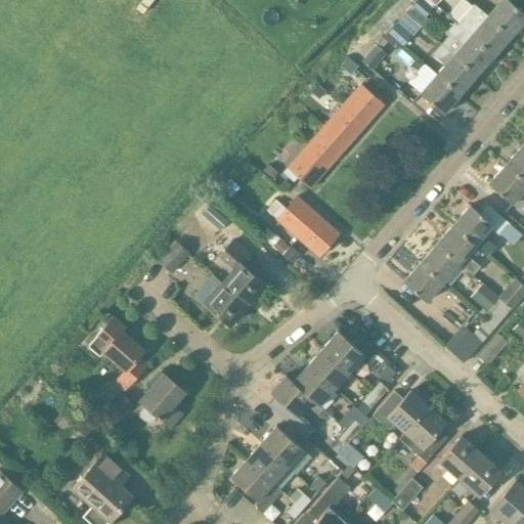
[(423,0),(417,0),(411,6),(424,17),(433,8),(423,0)]
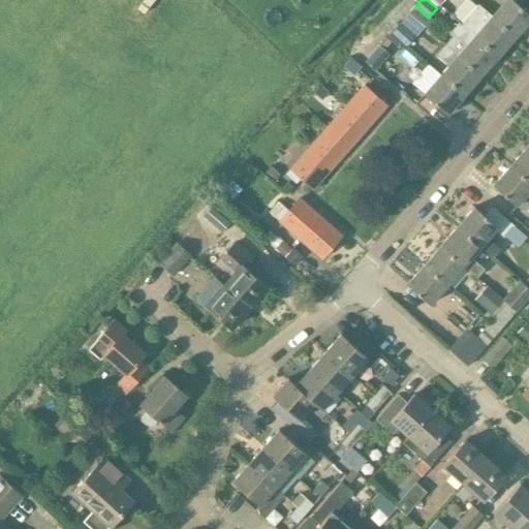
[(505,0),(492,16),(492,17),(516,37),(528,21),(528,13),(523,8),(526,5),(520,0),(505,0)]
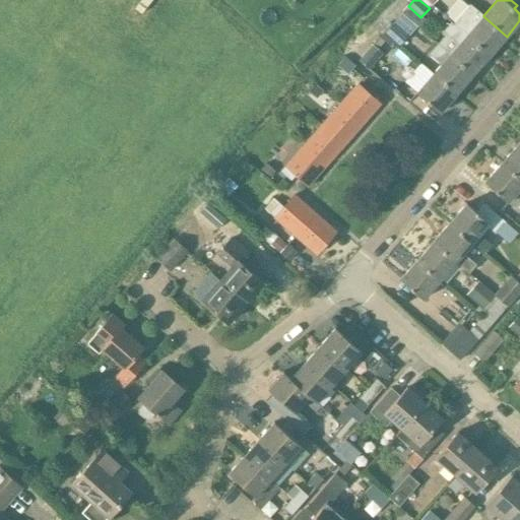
[(470,4),(453,23),(490,56),(507,37),(483,16),(483,15),(470,4)]
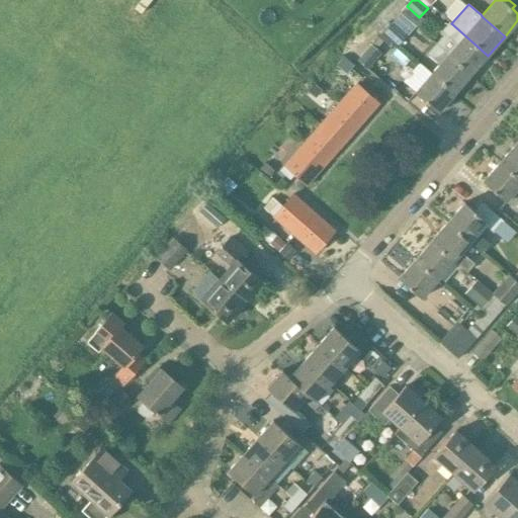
[(392,22),(383,31),(399,45),(407,35),(392,22)]
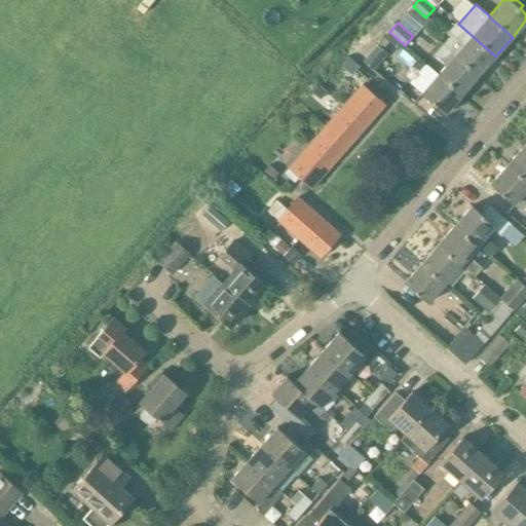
[(451,34),(443,44),(455,54),(455,55),(478,77),(495,57),(458,24),(456,23),(448,32),(451,34)]
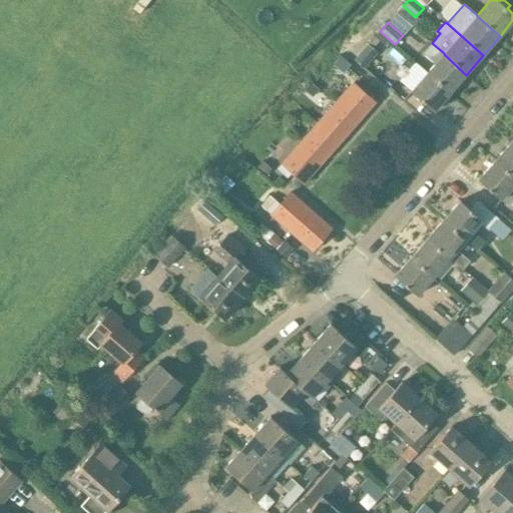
[(354,59),(364,68),(378,52),(368,43),(354,59)]
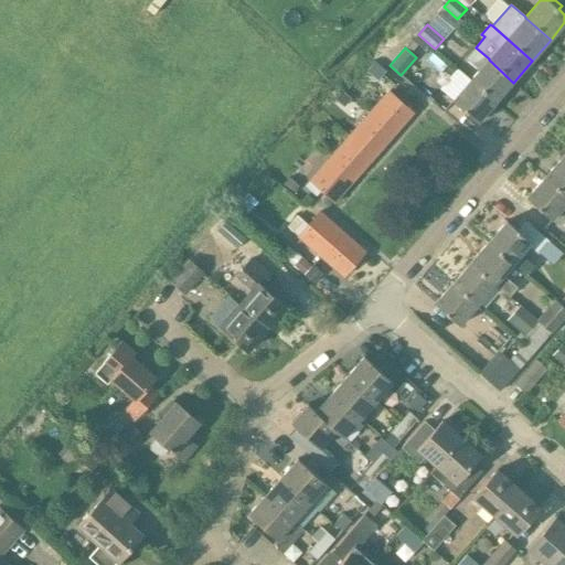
[(466,59),(479,70),(471,80),(496,102),(513,83),(489,60),(489,59),(476,48),(466,59)]
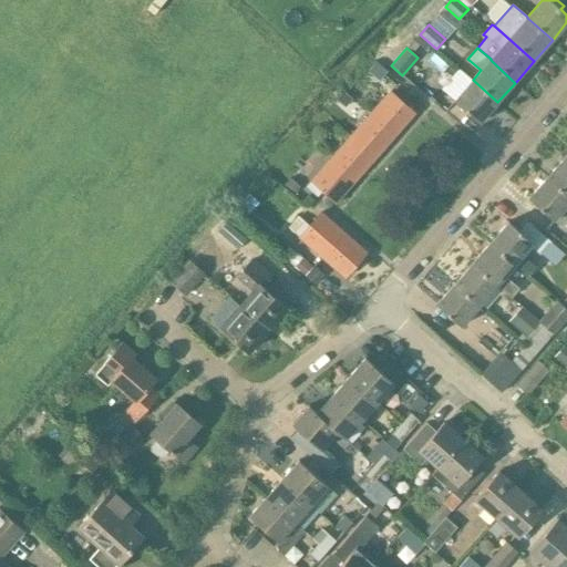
[(385,71),(375,62),(368,71),(378,80),(385,71)]
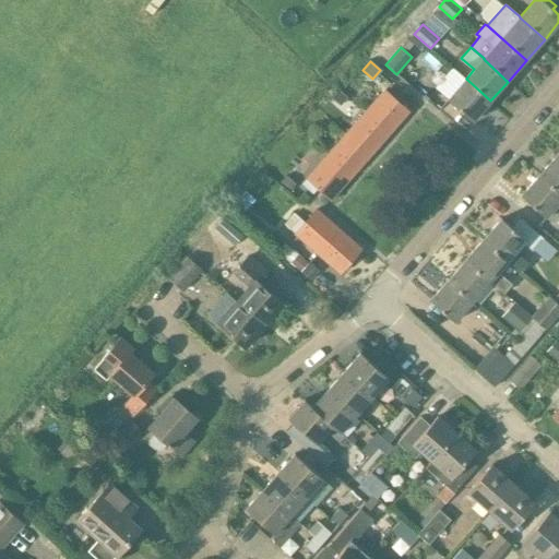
[(490,100),(466,79),(448,99),(473,121),(490,100)]
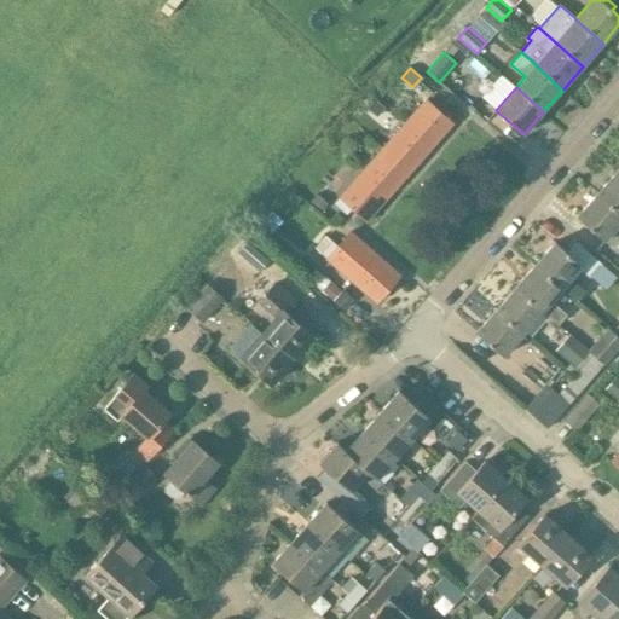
[(404,125),(431,148),(452,123),(426,100),(404,125)]
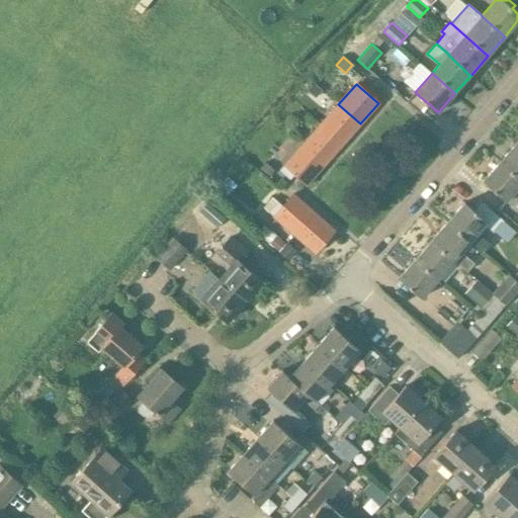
[(321,124),(343,144),(360,123),(338,104),(321,124)]
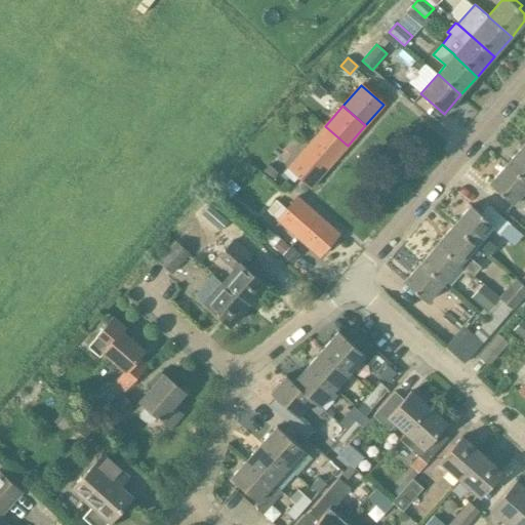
[(308,147),(329,166),(348,146),(325,126),(308,147)]
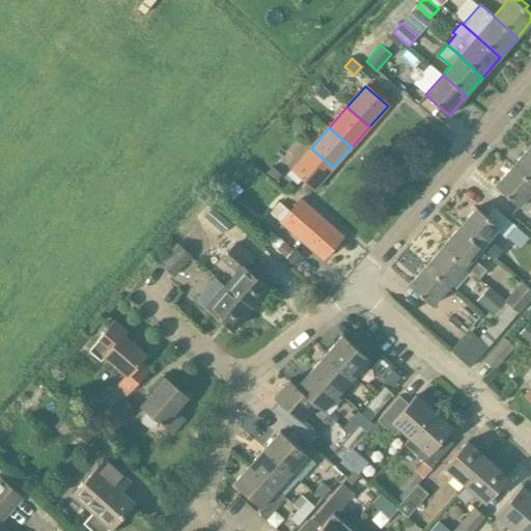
[(530,147),(529,146),(512,166),(530,183),(530,147)]
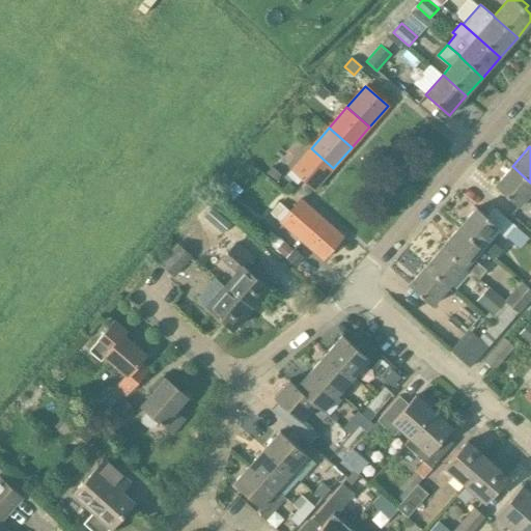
[(298,185),(303,178),(314,189),(333,168),(311,148),(292,169),(287,175),(298,185)]
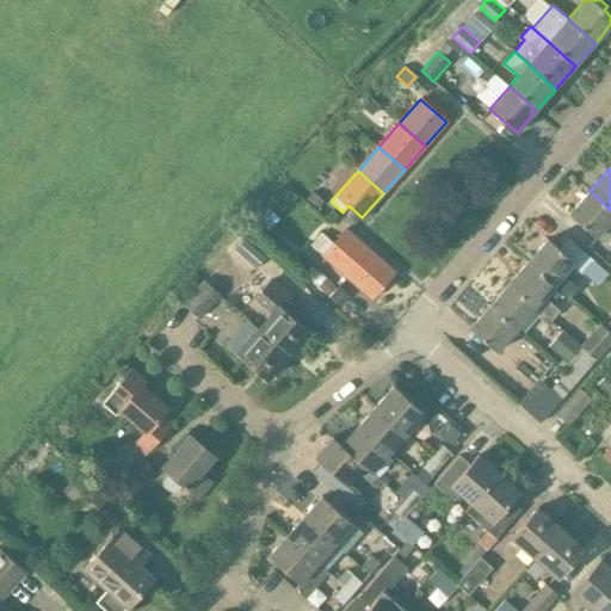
[(610,210),(590,191),(569,214),(605,245),(610,238),(610,210)]
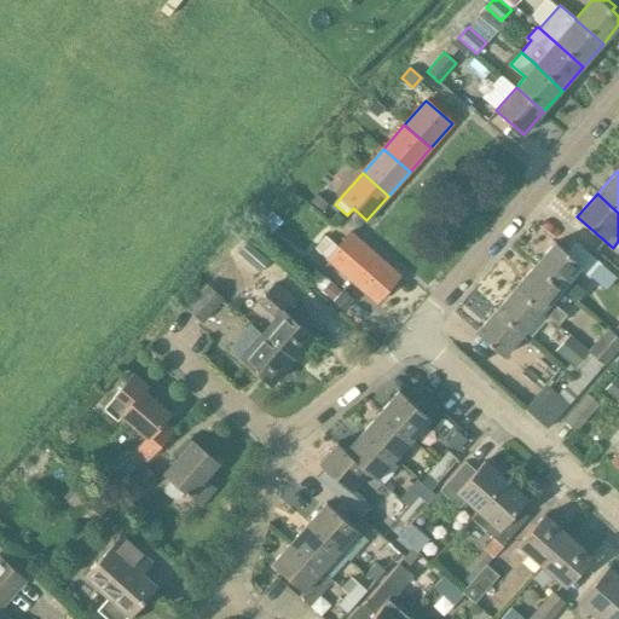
[(266,239),(283,223),(272,213),(256,229),(266,239)]
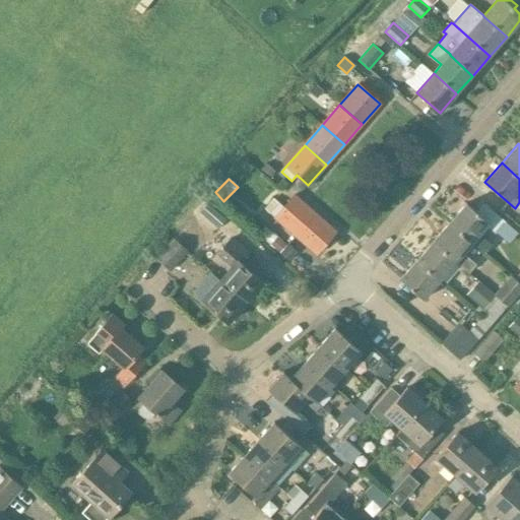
[(269,212),(296,235),(315,213),(295,195),(283,207),(278,202),(269,212)]
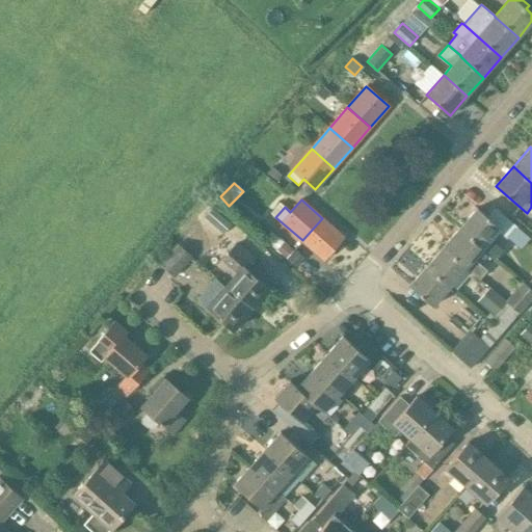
[(495,207),(487,216),(478,208),(458,230),(481,250),(482,248),(496,260),(503,250),(489,240),(498,232),(506,239),(508,237),(522,247),(529,239),(516,228),(517,227),(495,207)]
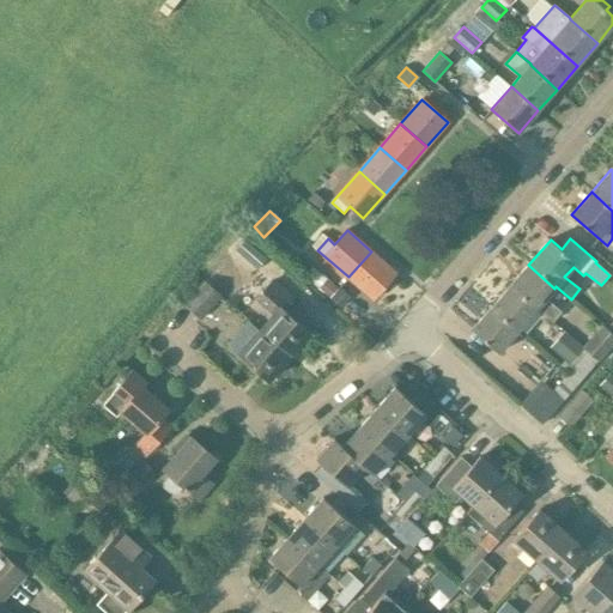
[(246,240),(236,250),(258,269),(267,259),(246,240)]
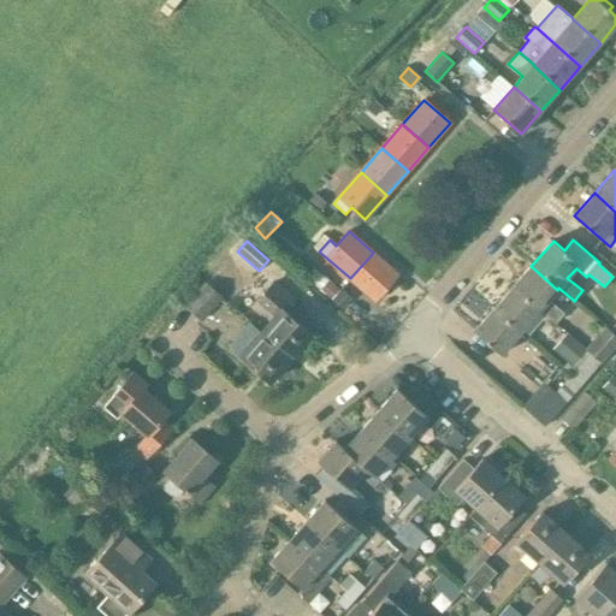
[(373,253),(350,278),(374,301),(398,274),(373,253)]
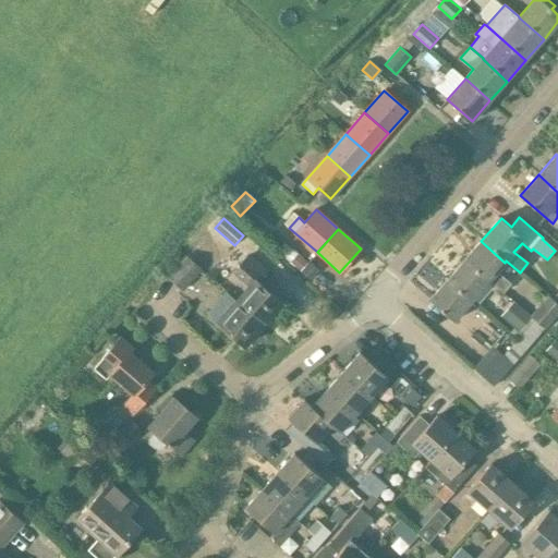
[(511,283),(497,271),(505,263),(481,241),(462,262),(487,283),(488,280),(504,293),(511,283)]
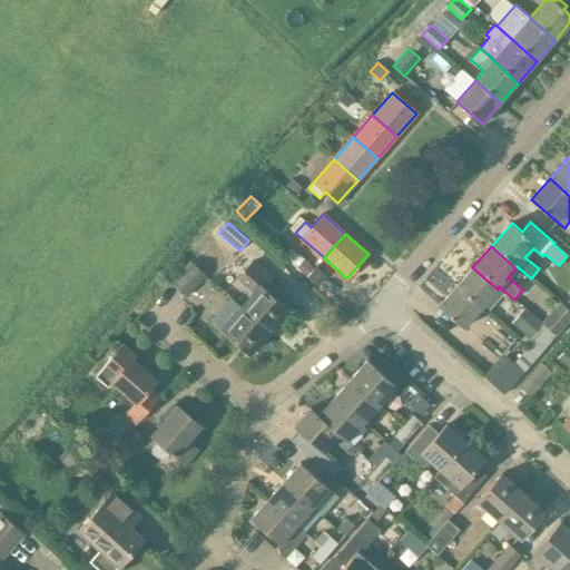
[(237,277),(254,293),(243,306),(269,331),(287,310),(273,296),(284,285),(254,259),(237,277)]
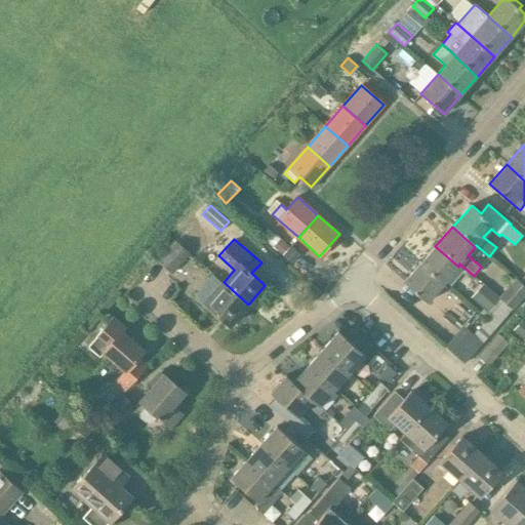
[(172,274),(190,253),(174,241),(157,260),(172,274)]
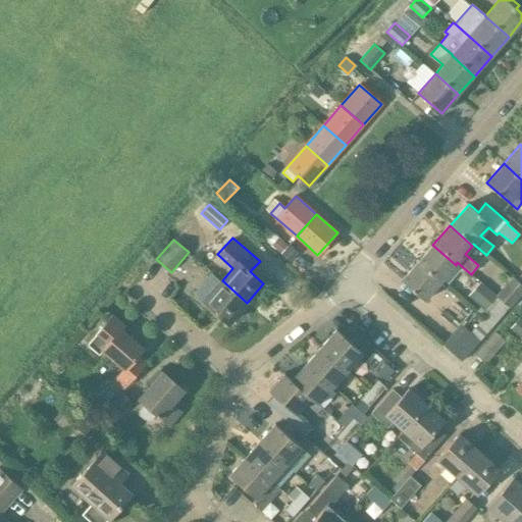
[(456,265),(432,245),(417,263),(439,282),(456,265)]
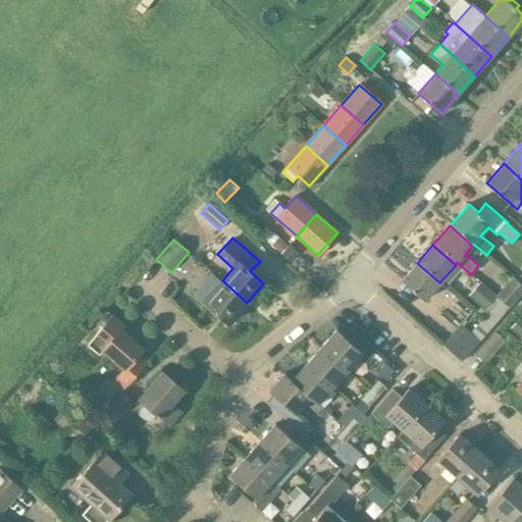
[(439,282),(417,263),(402,280),(424,300),(439,282)]
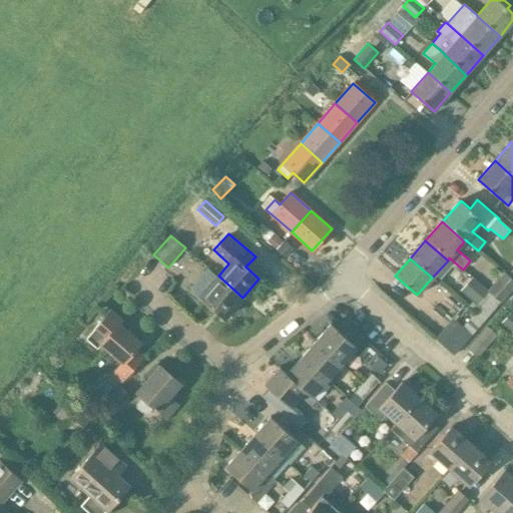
[(512,268),(507,275),(504,273),(502,276),(512,285),(512,268)]
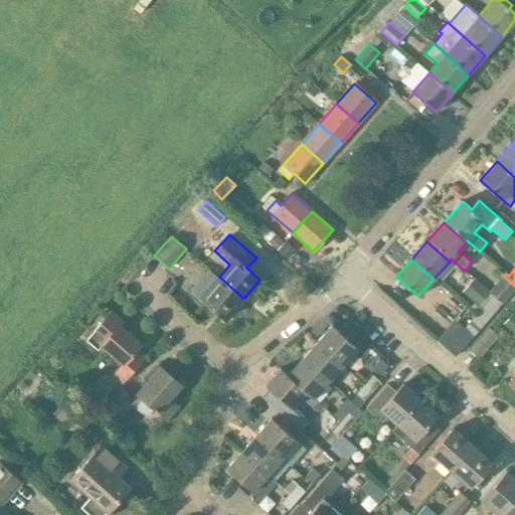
[(243,299),(219,277),(201,298),(225,319),(243,299)]
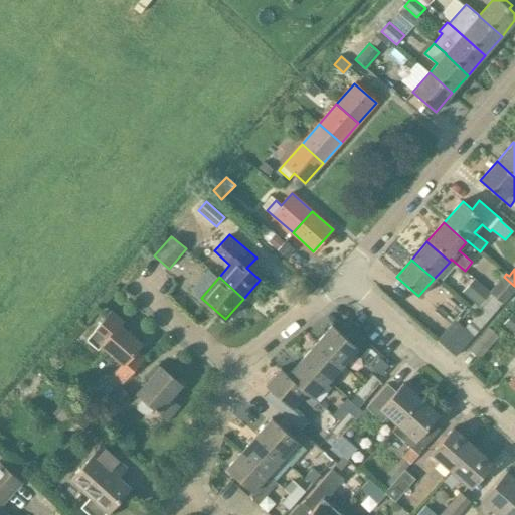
[(493,296),(492,297),(491,298),(501,306),(514,290),(514,286),(504,277),(489,292),(493,296)]
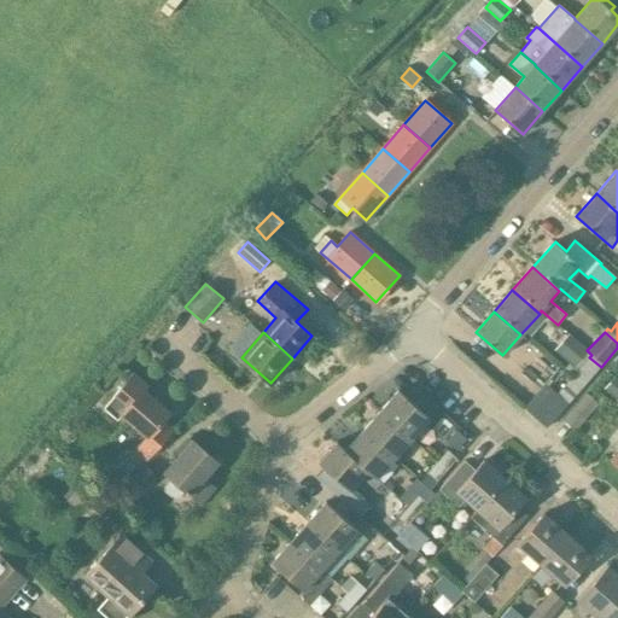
[(569,373),(573,378),(570,380),(579,389),(601,367),(589,357),(577,371),(573,367),(569,373)]
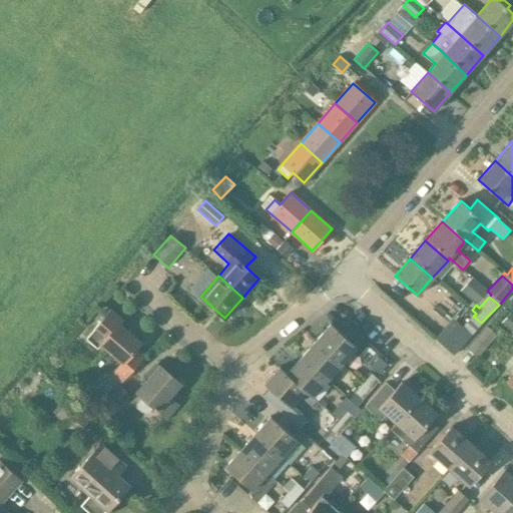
[(96,327),(97,328),(86,339),(97,348),(101,344),(121,362),(110,375),(120,384),(146,356),(136,348),(141,342),(120,324),(123,320),(111,310),(96,327)]
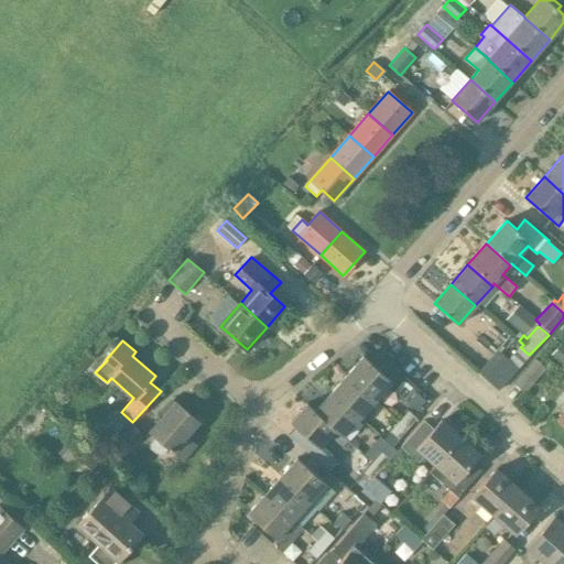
[(509,360),(517,368),(529,355),(520,347),(509,360)]
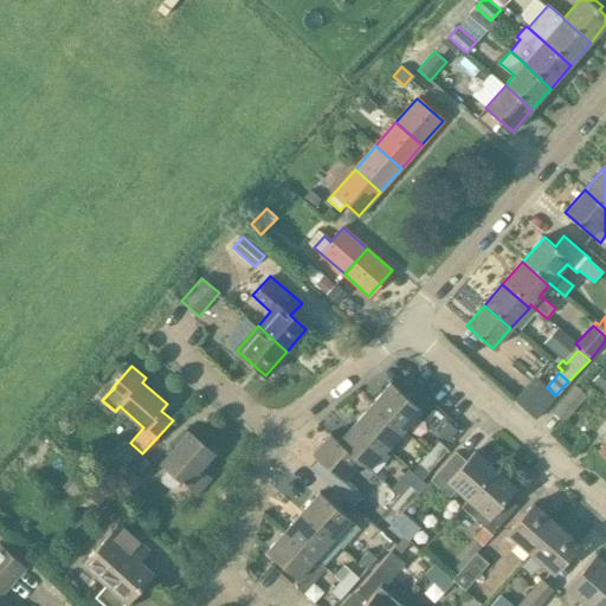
[(399,389),(421,410),(430,401),(406,381),(399,389)]
